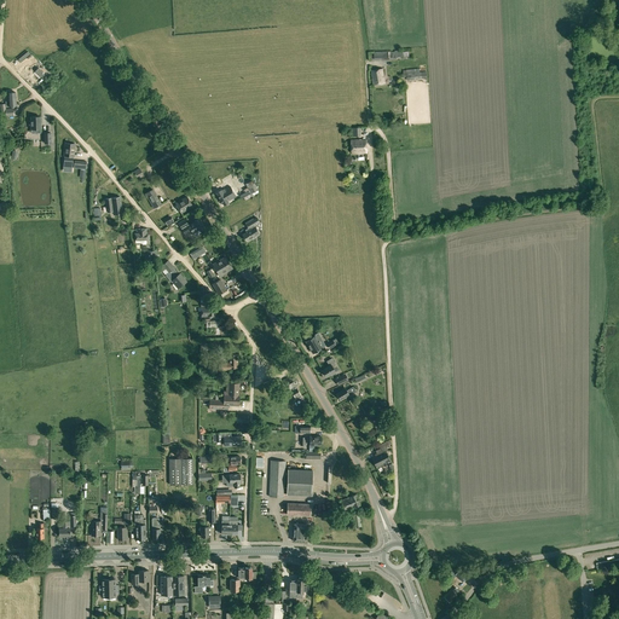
[(371,70),(374,85),(386,84),(385,77),(383,77),(383,69),(371,70)]
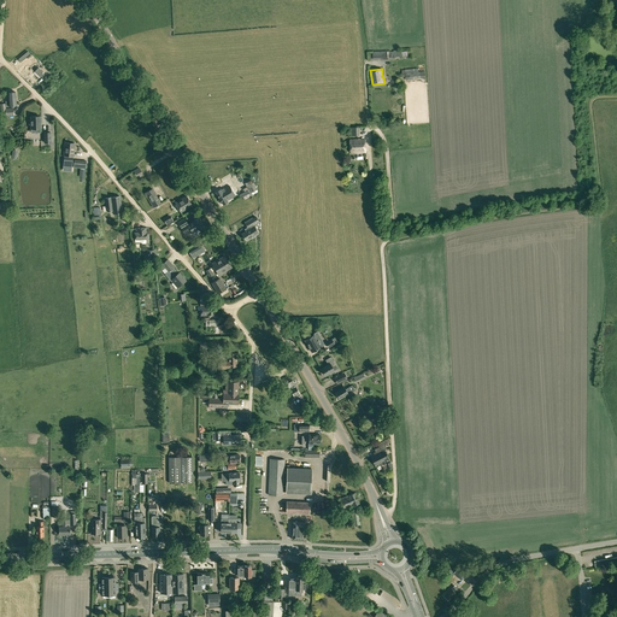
[(15,101),(16,101),(16,92),(9,93),(9,101),(6,101),(6,106),(11,106),(16,105),(15,101)]
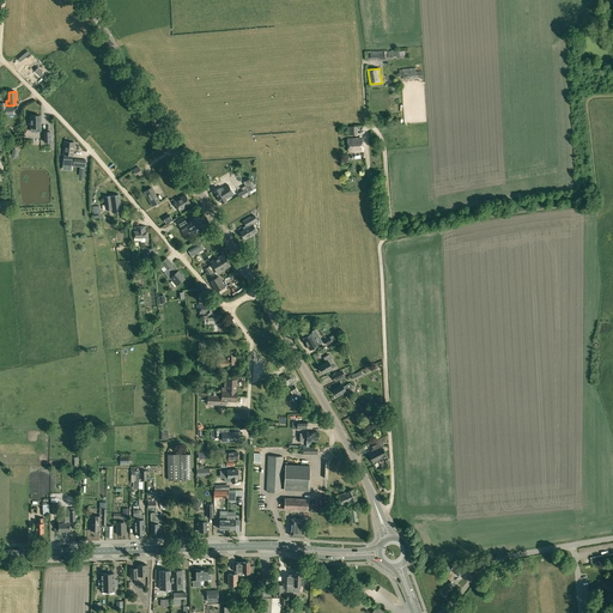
[(1,103),(2,113),(6,113),(7,115),(14,115),(13,108),(6,109),(5,103),(1,103)]
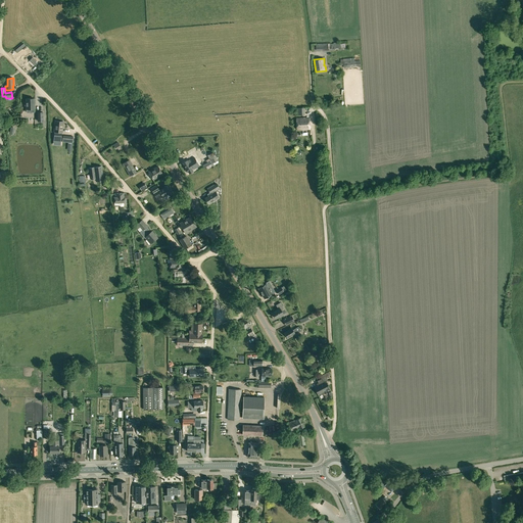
[(25,102),(25,105),(27,105),(27,109),(32,108),(32,112),(35,112),(34,99),(27,99),(27,102),(25,102)]
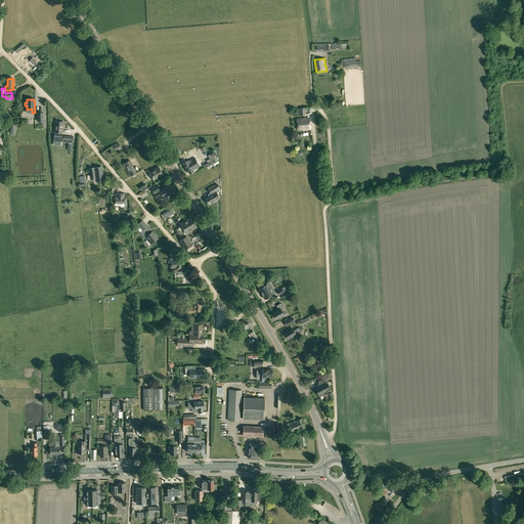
[(298,119),(298,130),(310,130),(310,119),(298,119)]
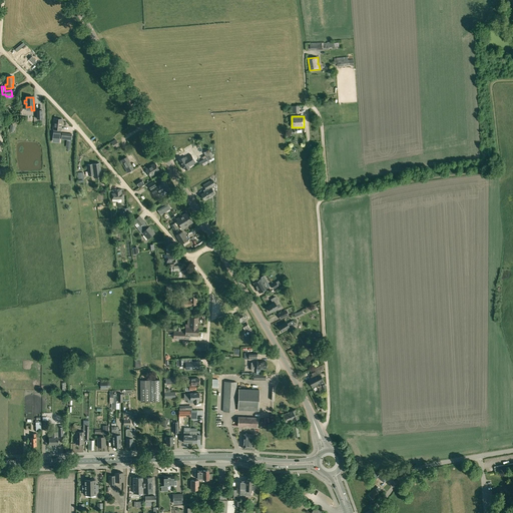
[(61,130),(62,119),(54,118),(53,129),(53,134),(54,134),(54,138),(60,139),(61,130)]
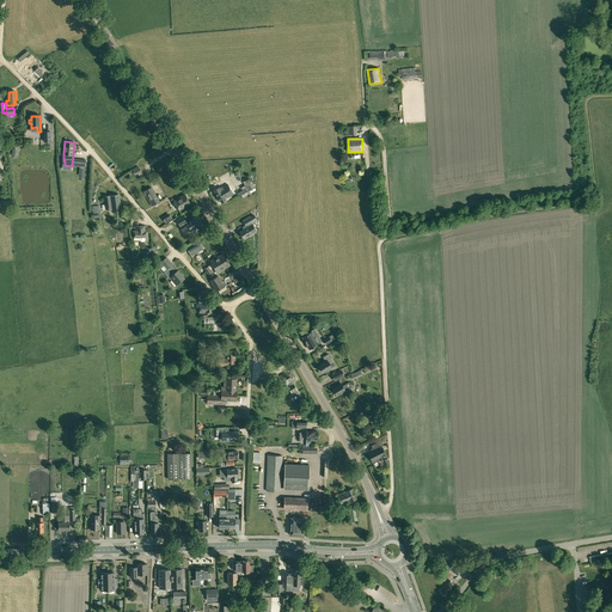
[(243,182),(248,191),(255,188),(250,177),(243,182)]
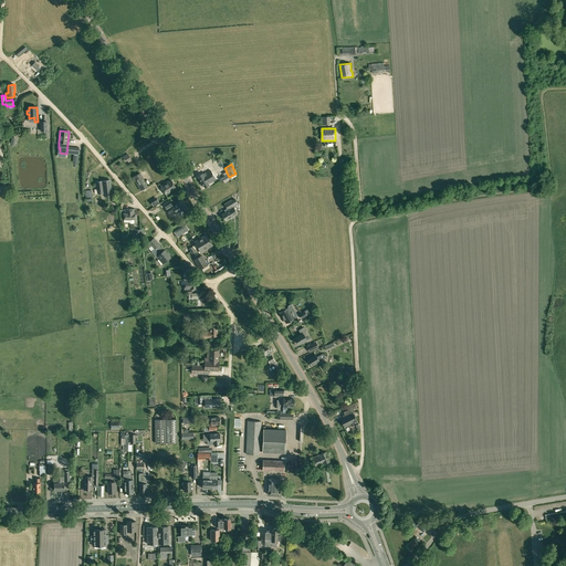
[(209,184),(215,180),(209,170),(203,175),(203,174),(198,176),(205,187),(209,185),(209,184)]
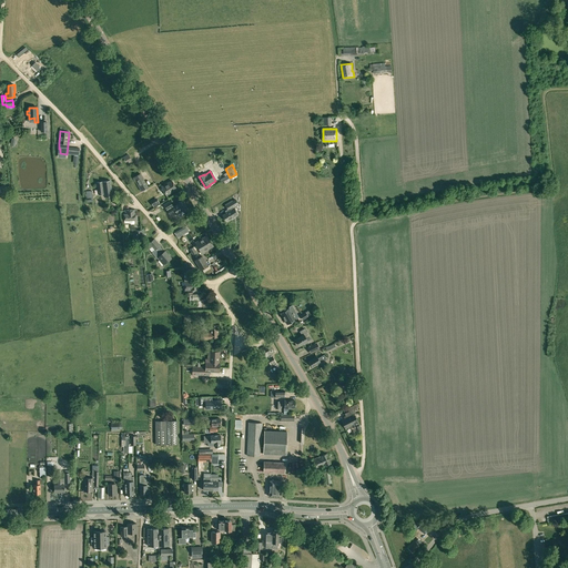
[(148,188),(140,174),(133,178),(141,191),(148,188)]
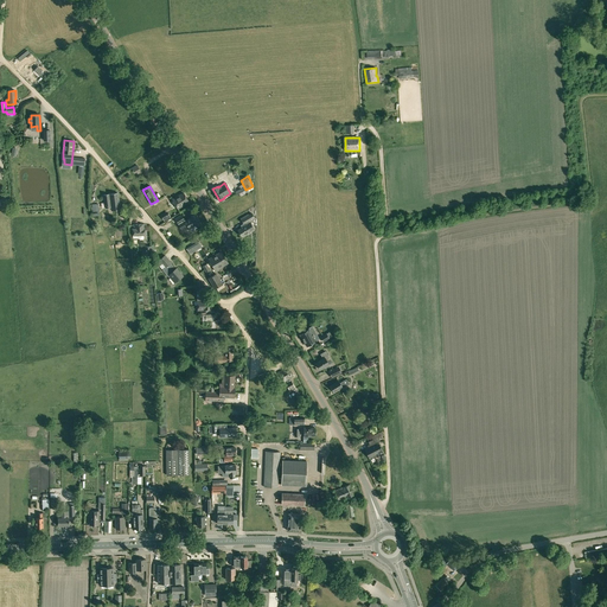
[(190,203),(184,192),(172,199),(178,209),(190,203)]
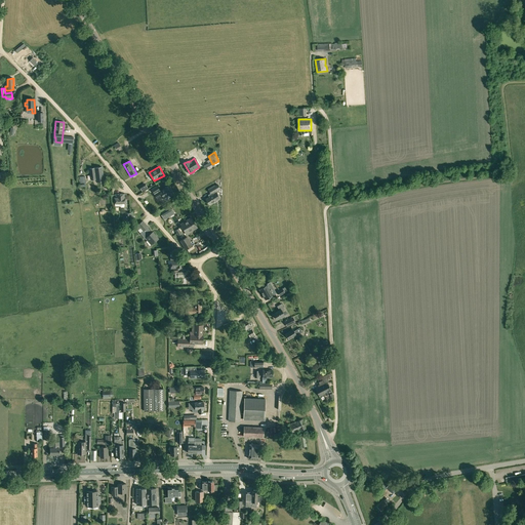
[(90,169),(91,179),(95,178),(96,182),(104,180),(102,167),(90,169)]
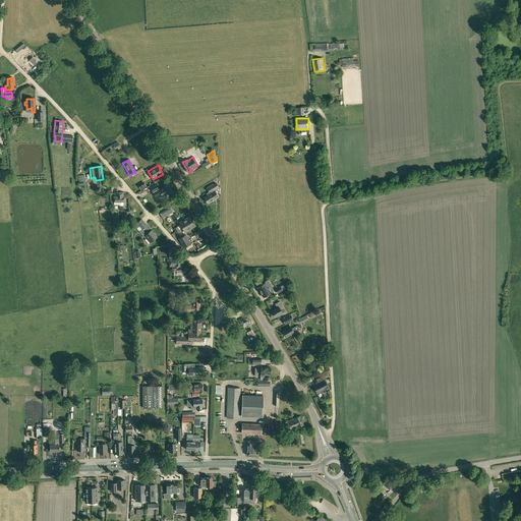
[(208,203),(215,198),(214,196),(217,194),(214,190),(219,187),(216,182),(207,188),(209,192),(207,193),(208,195),(205,197),(208,203)]
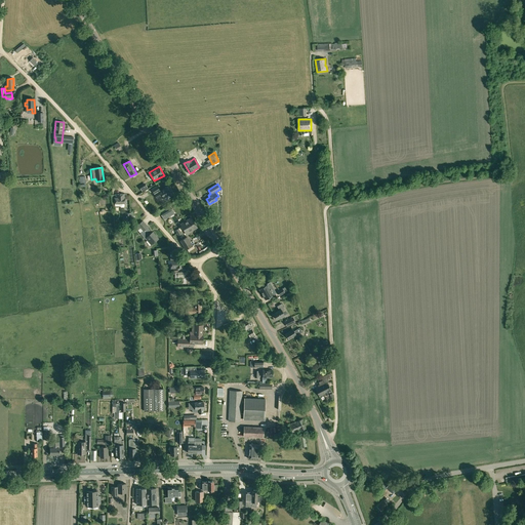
[(157,186),(152,189),(157,199),(163,196),(164,199),(169,196),(170,196),(174,193),(169,185),(165,188),(160,191),(157,186)]
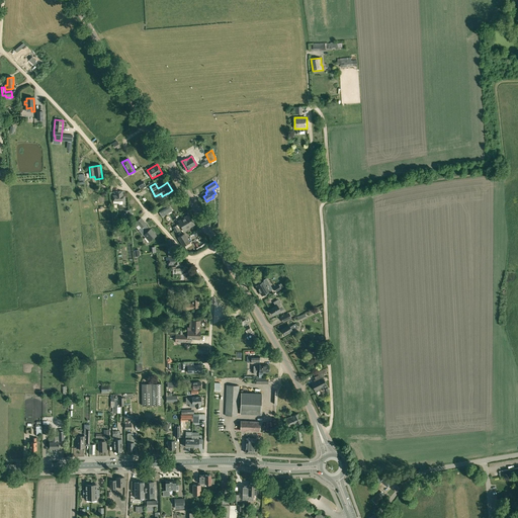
[(113,195),(113,200),(114,200),(123,200),(123,191),(113,191),(113,195)]
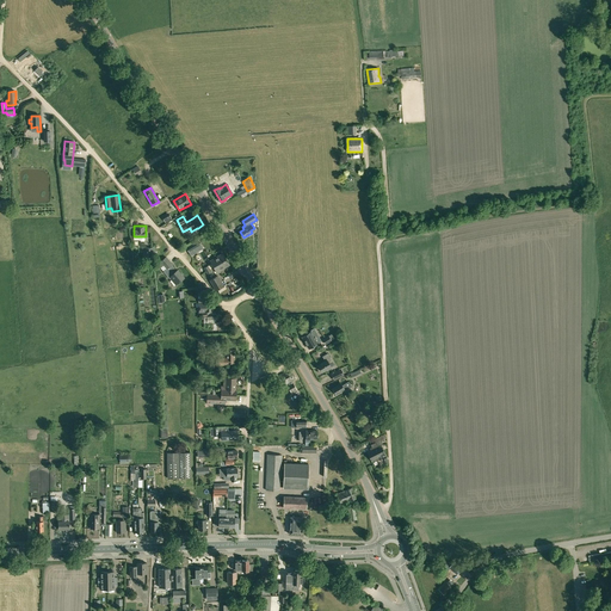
[(198,240),(186,247),(189,252),(191,255),(197,252),(195,248),(201,245),(198,240)]
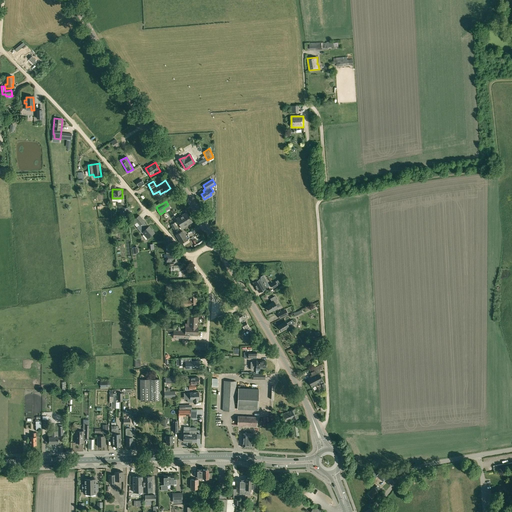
[(176,219),(179,224),(190,217),(187,212),(176,219)]
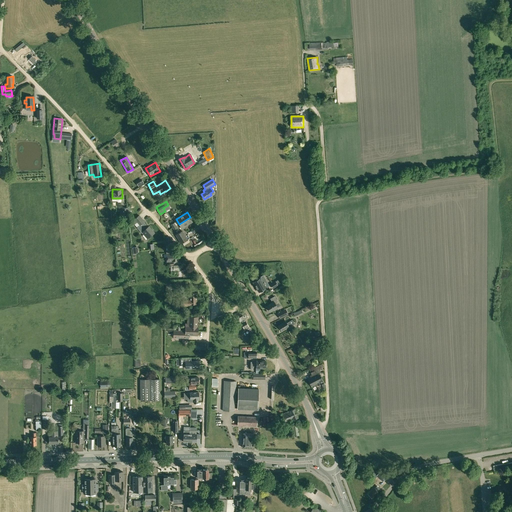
[(144,232),(149,237),(154,233),(149,226),(148,227),(144,222),(145,221),(139,215),(134,219),(140,226),(137,228),(142,233),(144,232)]
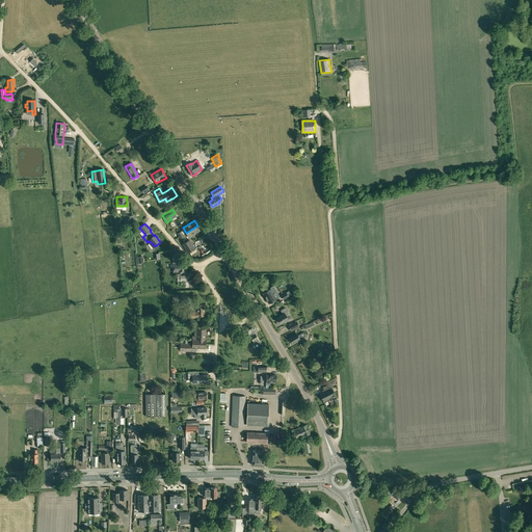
[(200,231),(197,225),(186,233),(189,237),(200,231)]
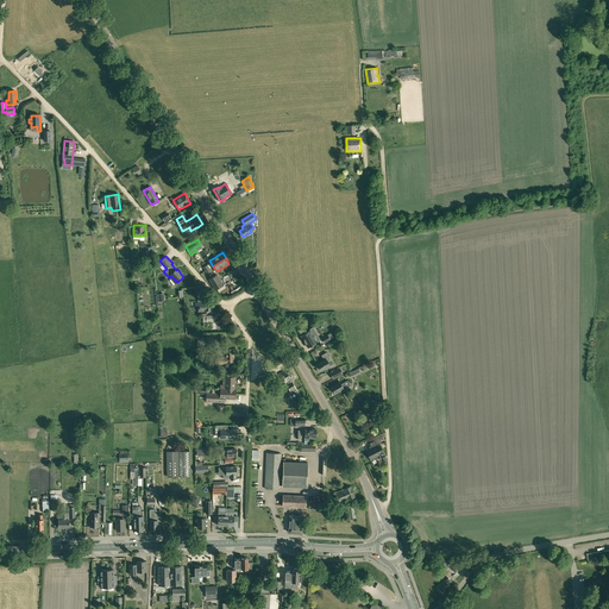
[(217,275),(209,280),(215,289),(223,284),(217,275)]
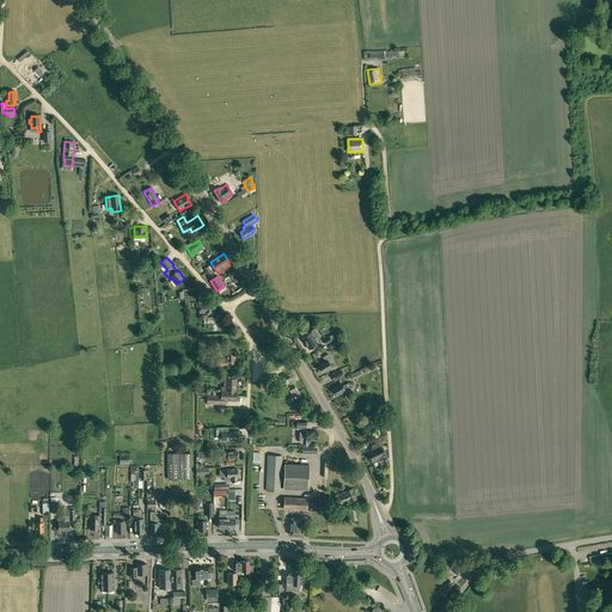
[(197,283),(199,301),(199,303),(200,313),(212,312),(212,301),(210,303),(207,303),(206,301),(206,300),(207,299),(207,291),(201,291),(201,285),(200,283),(197,283)]
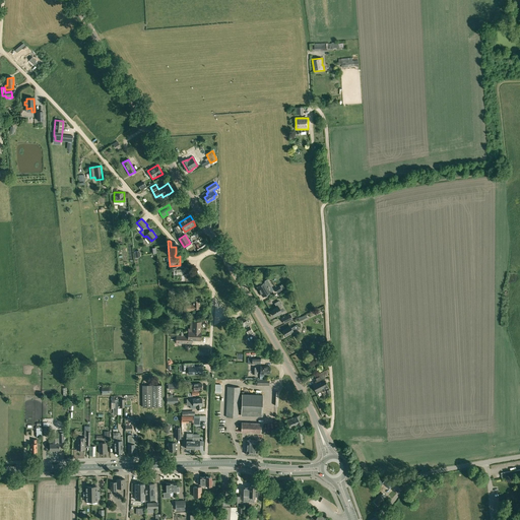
[(183,269),(173,269),(174,275),(177,275),(181,275),(181,281),(189,280),(189,274),(184,274),(183,269)]
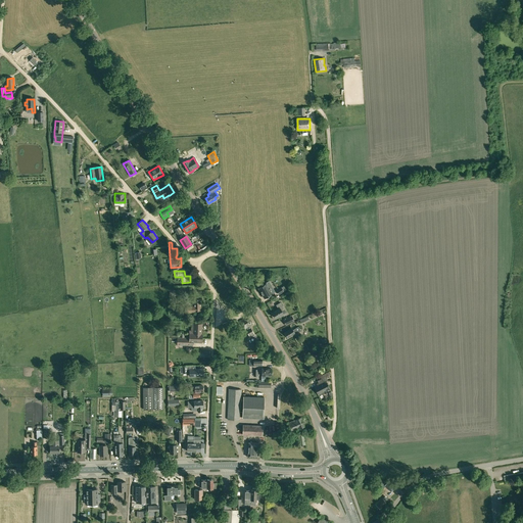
[(258,288),(265,298),(275,292),(269,281),(266,283),(267,284),(258,288)]
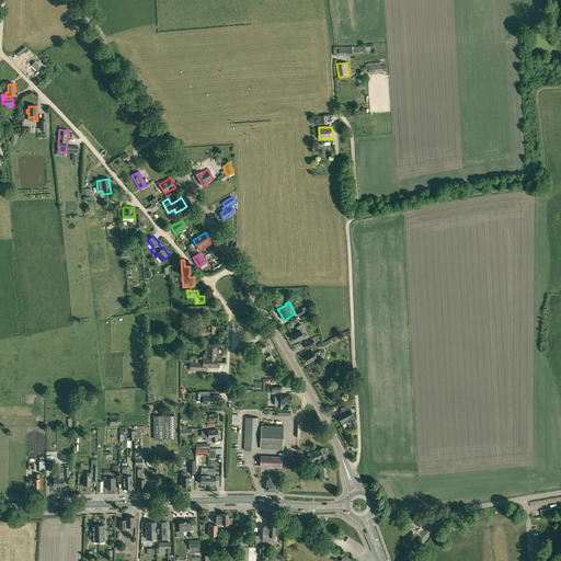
[(201,329),(201,335),(208,335),(208,333),(215,333),(215,324),(216,324),(216,321),(208,321),(208,329),(201,329)]
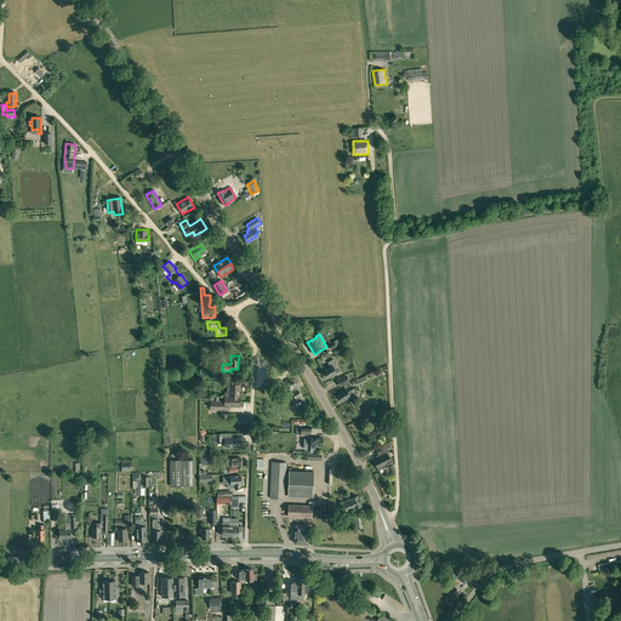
[(335,369),(337,366),(336,364),(334,359),(328,363),(330,366),(323,371),(326,377),(331,375),(332,376),(337,374),(337,372),(335,369)]
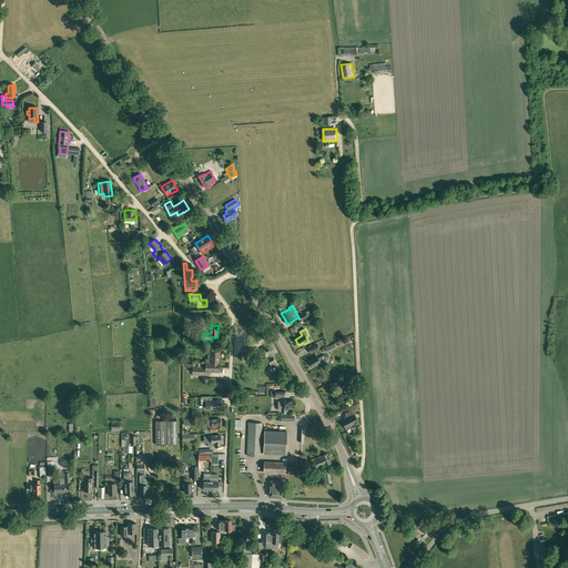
[(269,356),(270,358),(273,356),(271,354),(275,352),(270,343),(261,348),(266,357),(269,356)]
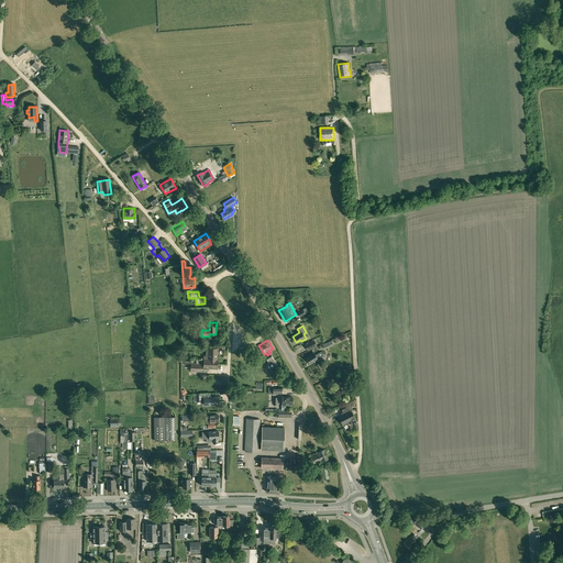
[(313,340),(305,344),(307,351),(317,346),(313,340)]
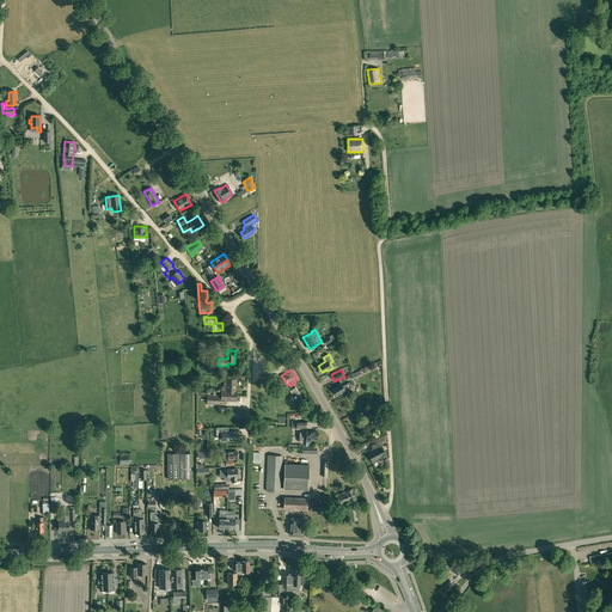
[(268,374),(259,379),(265,387),(274,383),(268,374)]
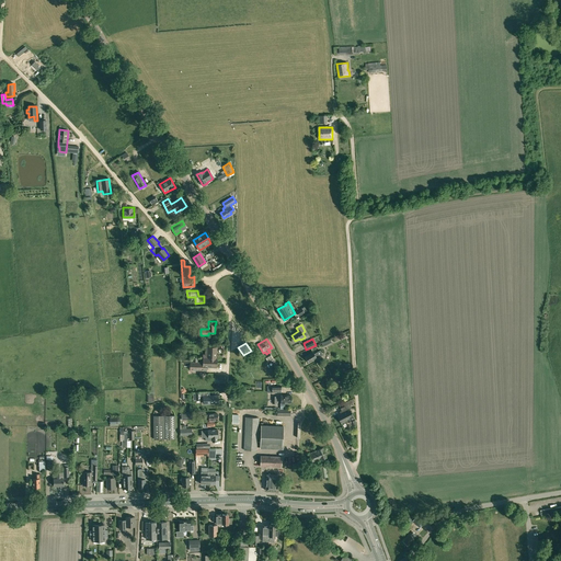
[(203,357),(203,363),(216,363),(217,347),(206,347),(206,355),(203,355),(203,357)]
